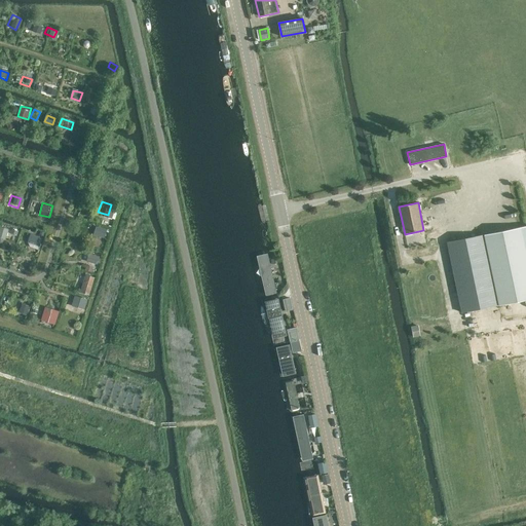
[(103,231),(89,226),(87,233),(101,237),(103,231)]
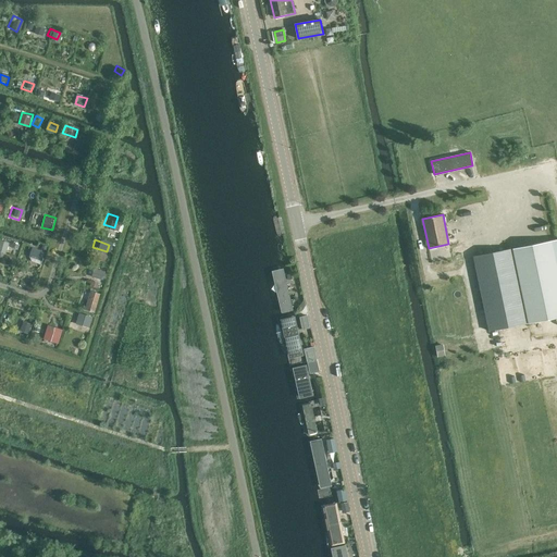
[(556,267),(552,240),(512,248),(528,323),(556,317),(556,267)]
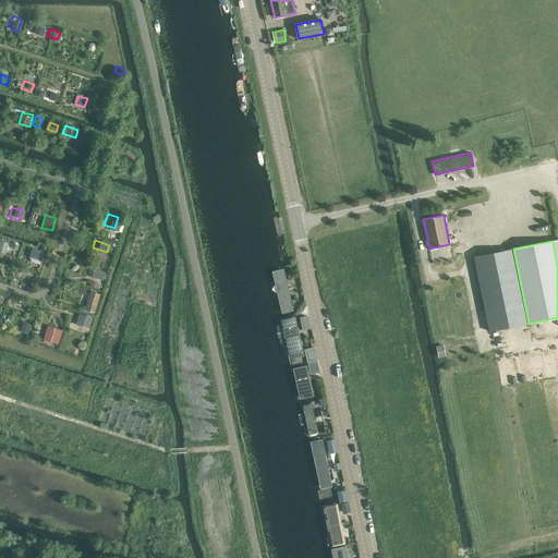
[(38,258),(41,251),(23,244),(21,252),(38,258)]
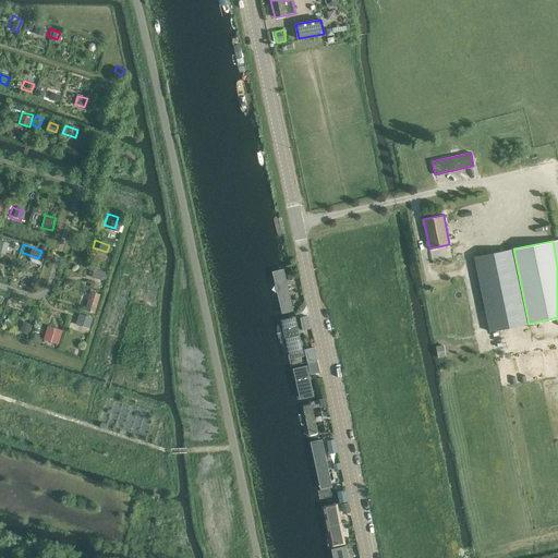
[(489,331),(529,324),(513,249),(474,257),(489,331)]
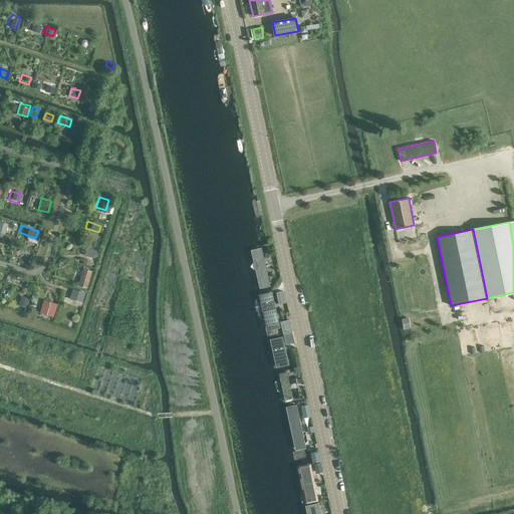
[(83,245),(80,252),(91,256),(93,250),(83,245)]
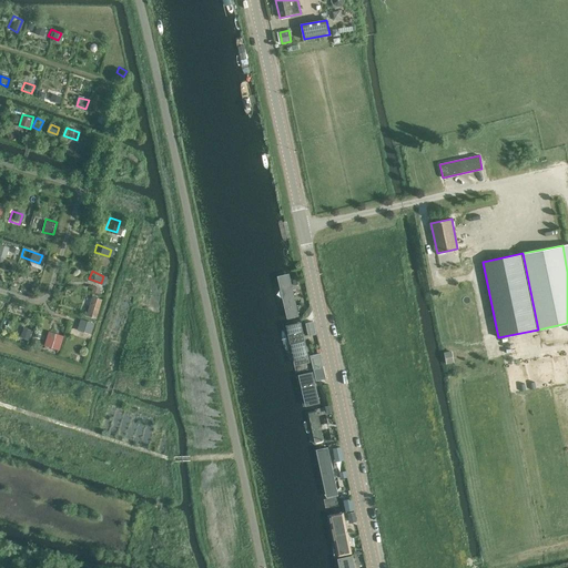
[(280,322),(304,317),(295,272),(271,277),(280,322)]
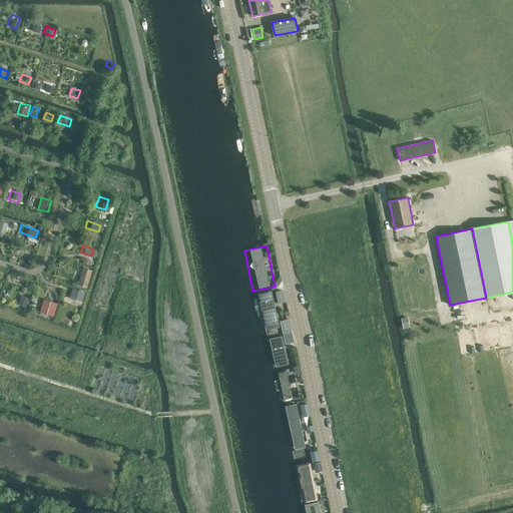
[(87,268),(76,265),(74,272),(85,275),(87,268)]
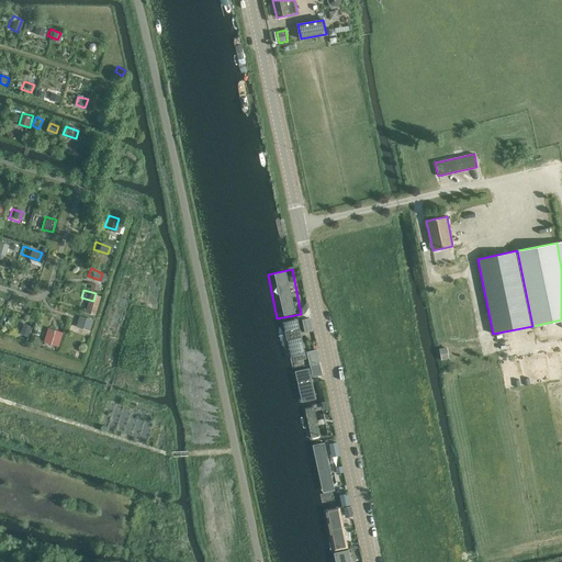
[(288,364),(308,360),(301,314),(277,318),(288,364)]
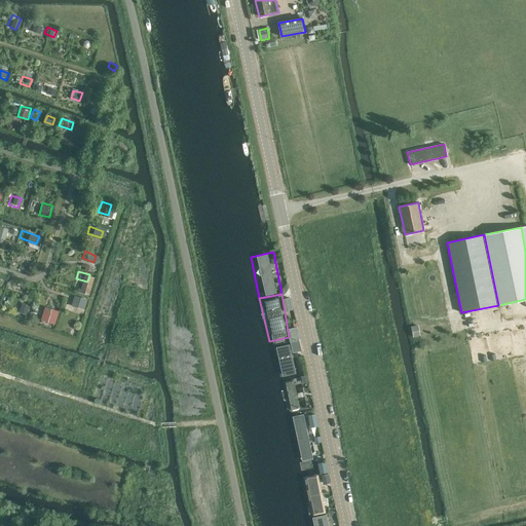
[(80,307),(83,300),(73,295),(70,302),(80,307)]
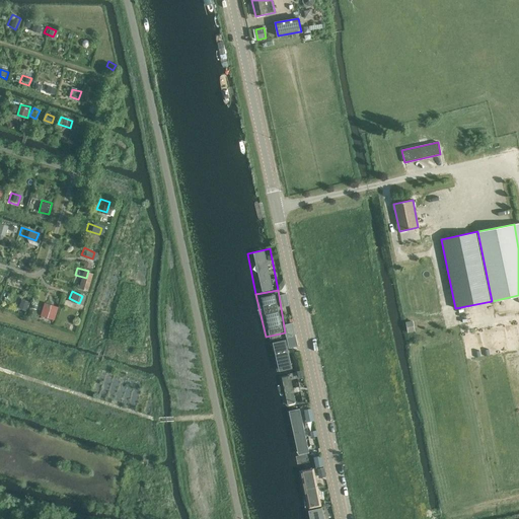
[(26,304),(16,299),(13,305),(23,310),(26,304)]
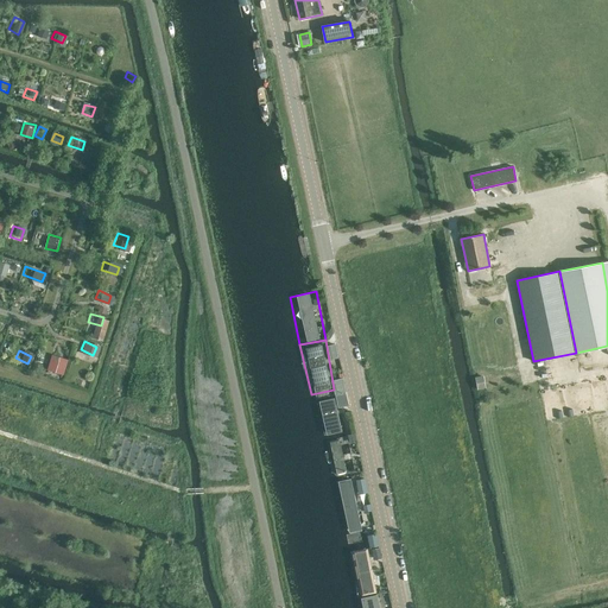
[(62,361),(48,356),(45,365),(58,369),(62,361)]
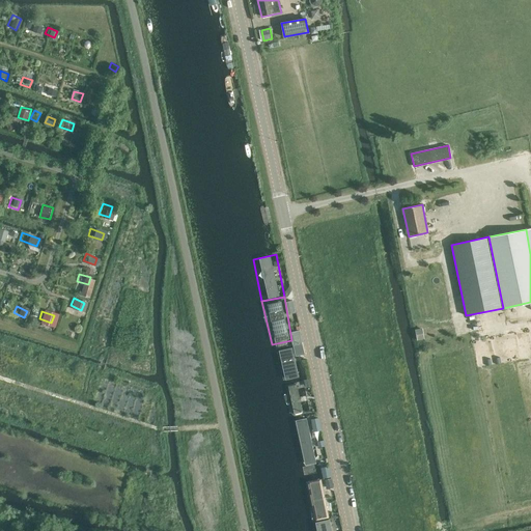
[(417,341),(424,340),(422,329),(415,330),(417,341)]
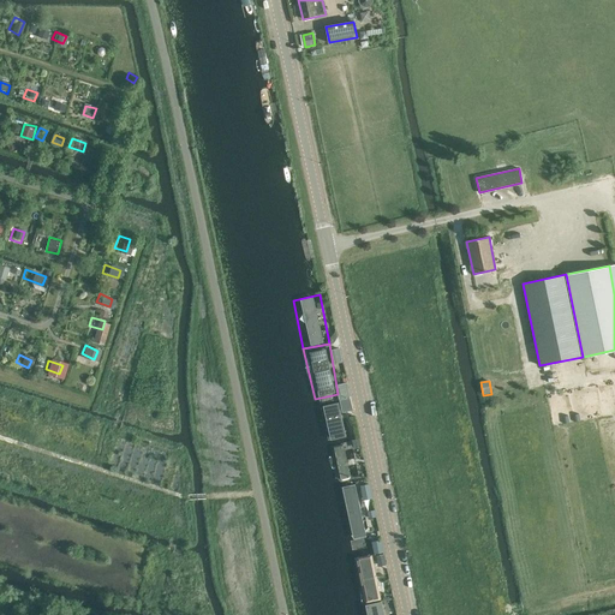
[(326,442),(350,436),(341,398),(316,404),(326,442)]
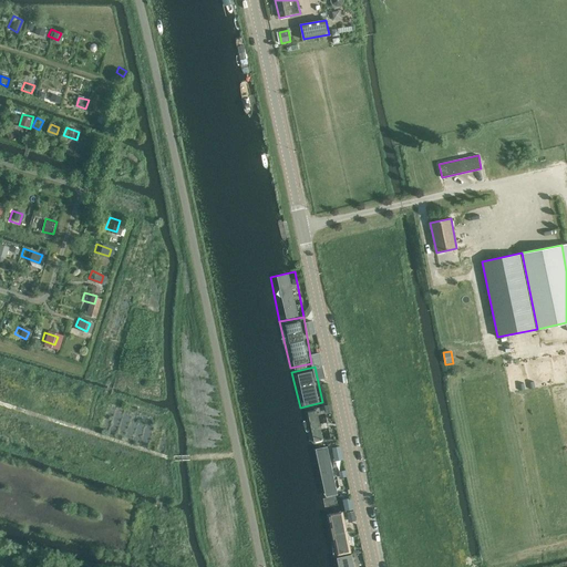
[(311,444),(331,440),(323,404),(302,409),(311,444)]
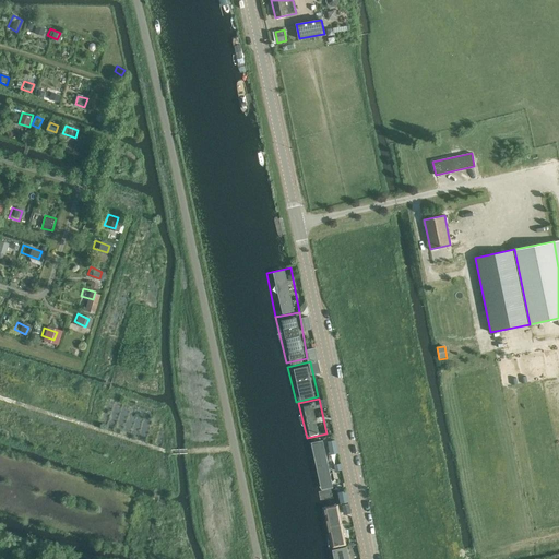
[(318,502),(341,498),(326,436),(304,441),(318,502)]
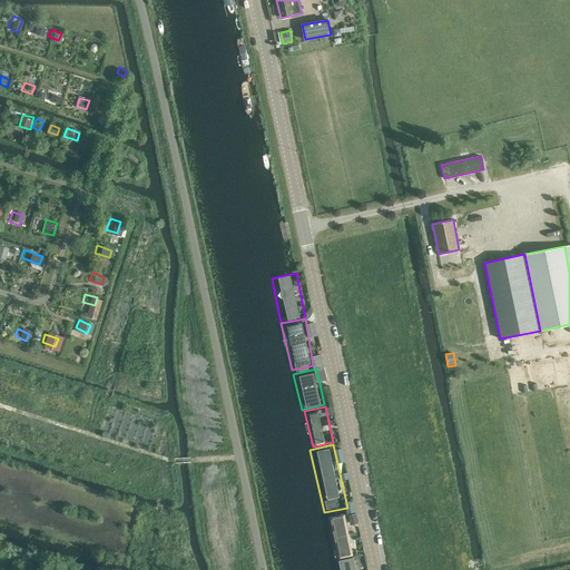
[(335,558),(357,553),(349,511),(327,514),(335,558)]
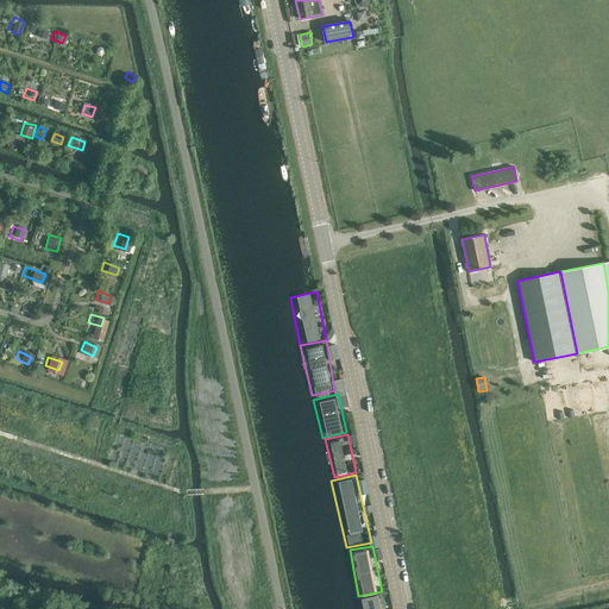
[(360,608),(384,608),(382,592),(359,597),(360,608)]
